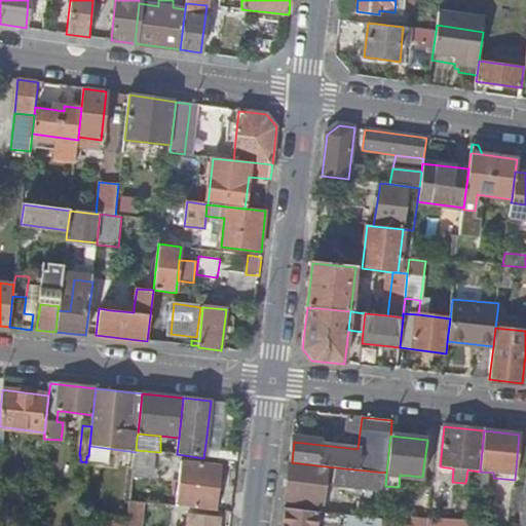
[(205,444),(203,458),(237,461),(238,448),(205,444)]
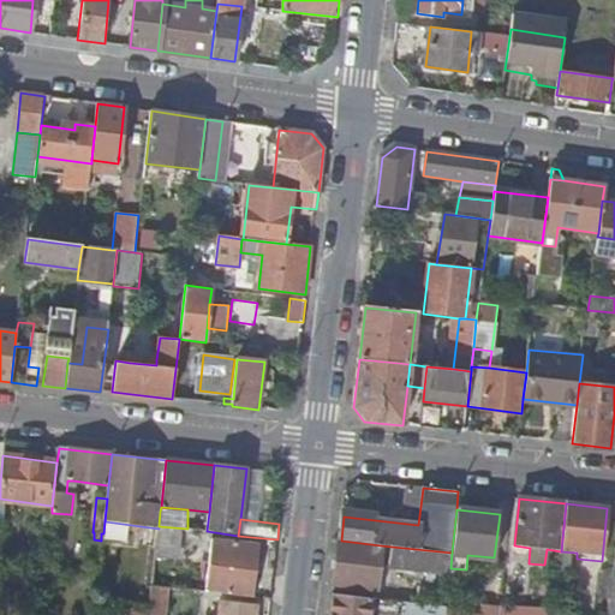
[(184,529),(159,526),(159,529),(154,559),(180,561),(184,529)]
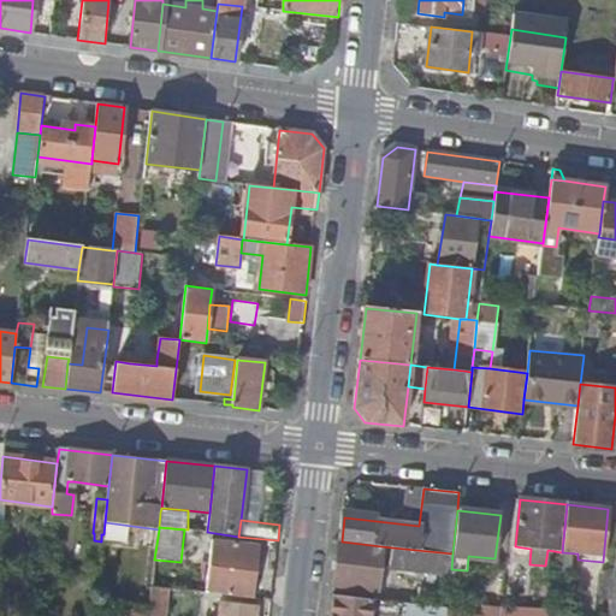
[(207,593),(254,598),(259,546),(213,542),(207,593)]
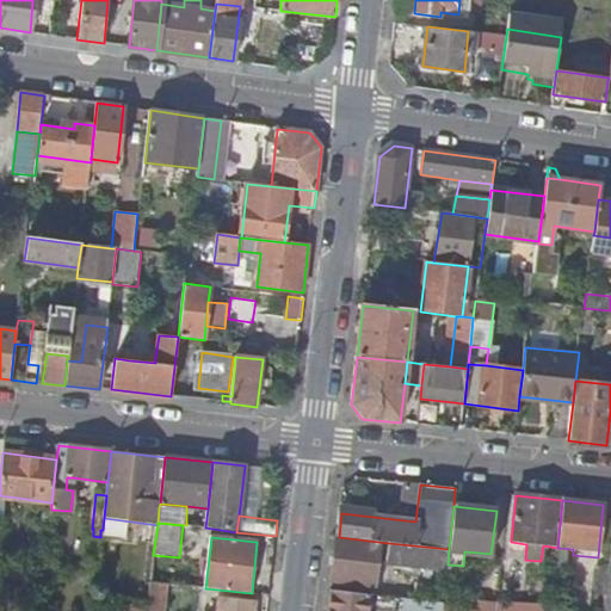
[(378,542),(339,537),(335,537),(331,581),(374,586),(376,560),(378,542)]
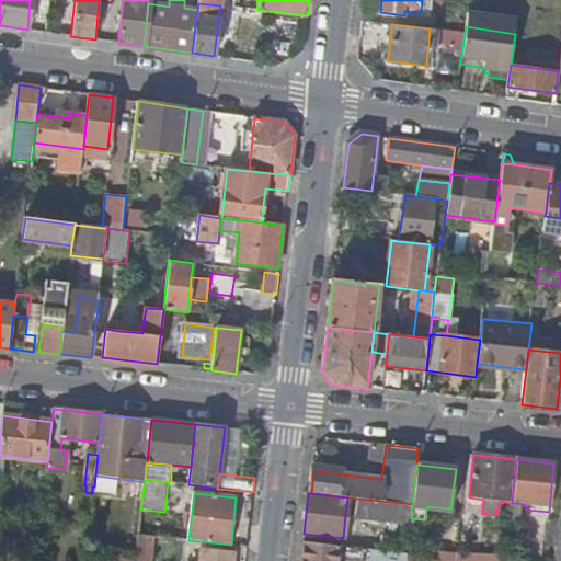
[(355,515),(357,499),(347,497),(345,514),(355,515)]
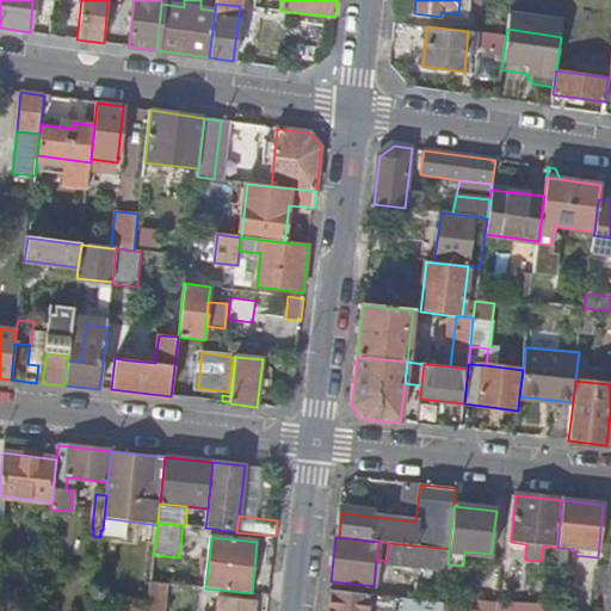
[(448,565),(449,549),(389,543),(387,561),(387,563),(446,571),(448,565)]
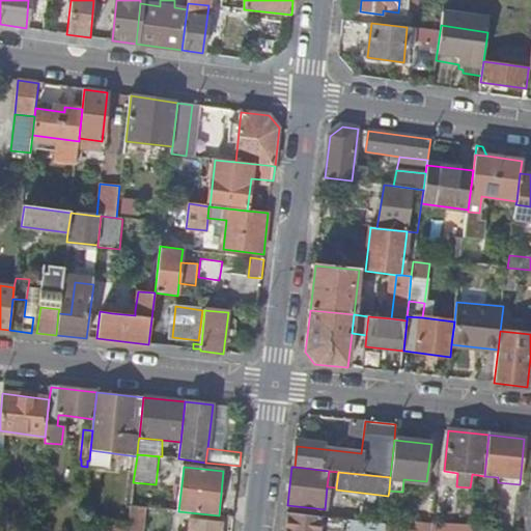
[(74,498),(85,499),(86,488),(75,486),(74,498)]
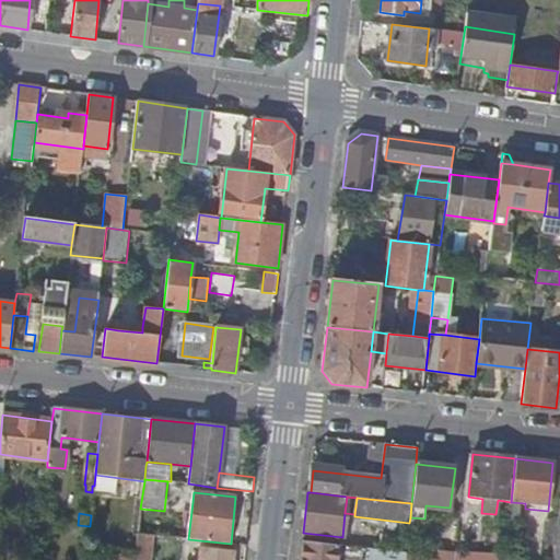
[(138,534),(135,559),(152,559),(155,535),(138,534)]
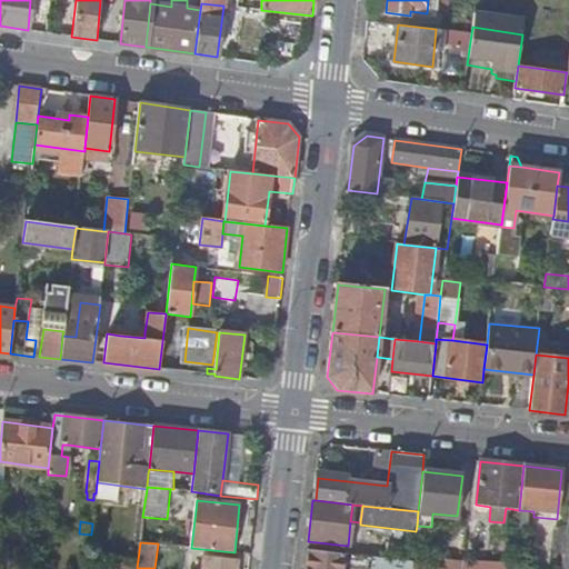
[(307,549),(303,568),(342,568),(345,553),(307,549)]
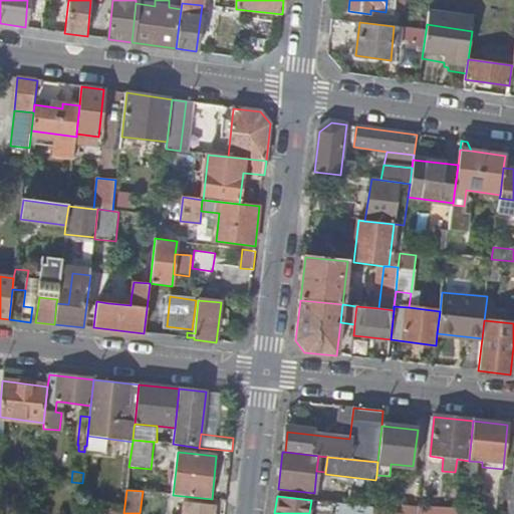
[(371,513),(372,508),(311,500),(309,513),(371,513)]
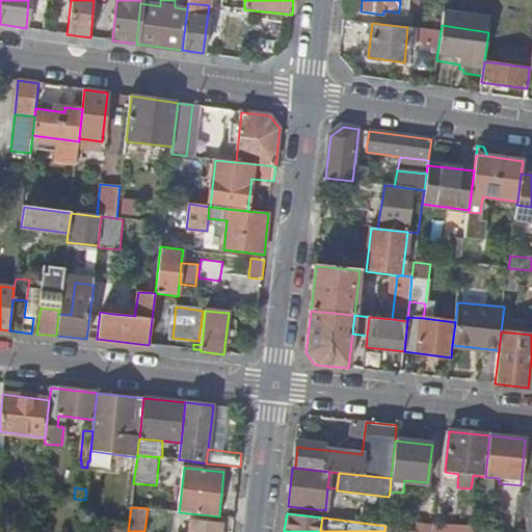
[(220,531),(222,523),(190,520),(188,531),(220,531)]
